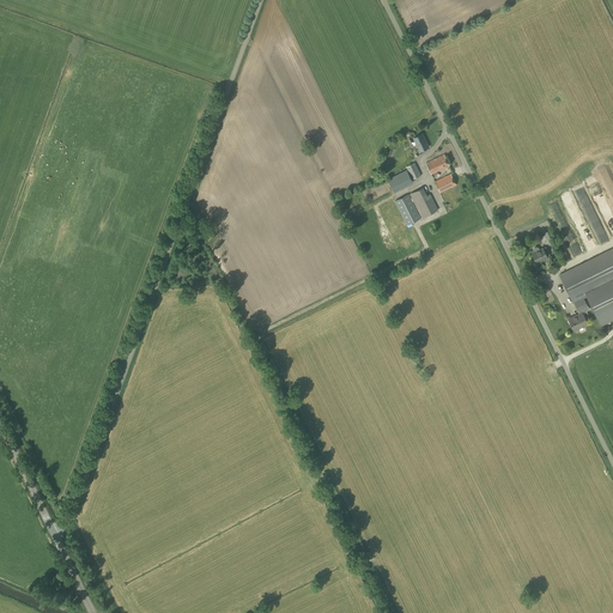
[(420,151),(429,147),(422,134),(413,138),(420,151)]
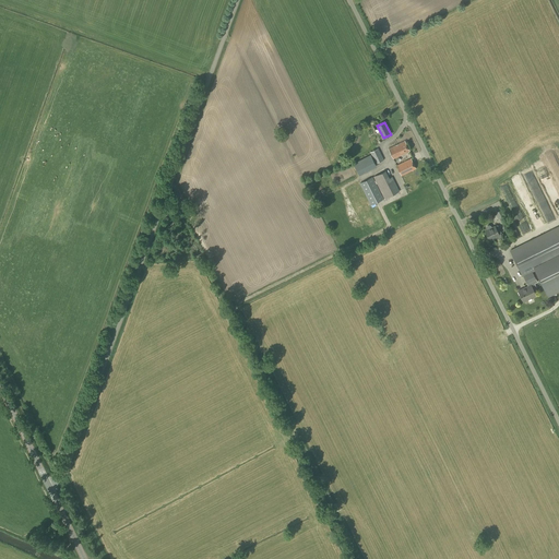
[(393,159),(409,151),(405,141),(388,150),(393,159)]
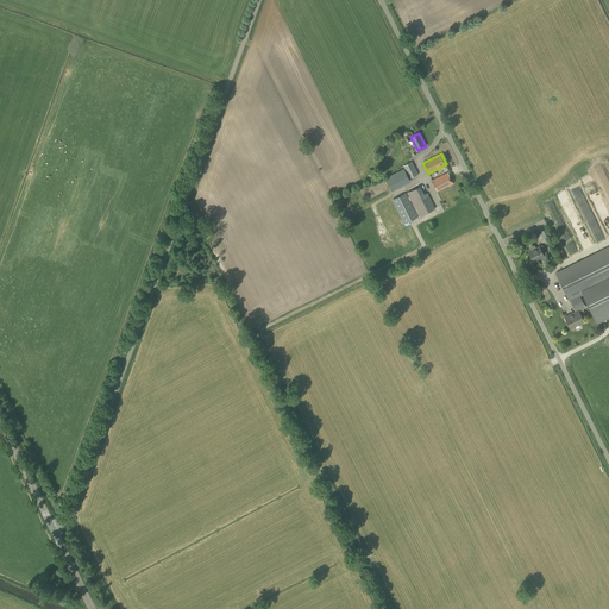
[(409,179),(418,175),(412,162),(403,165),(409,179)]
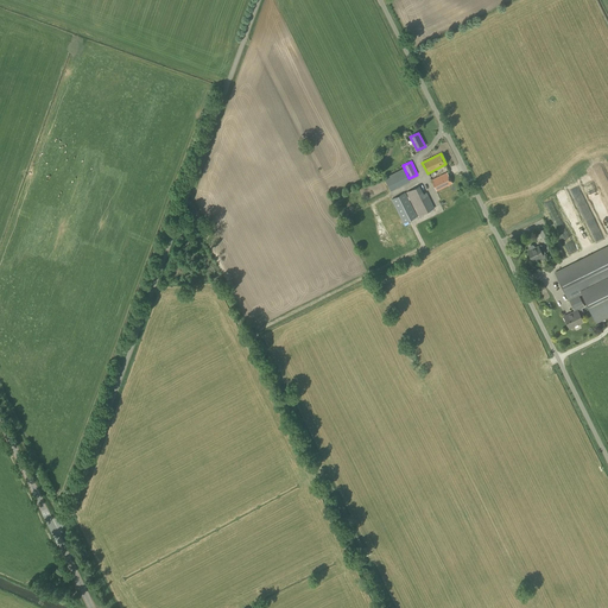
[(403,169),(385,178),(391,191),(410,182),(403,169)]
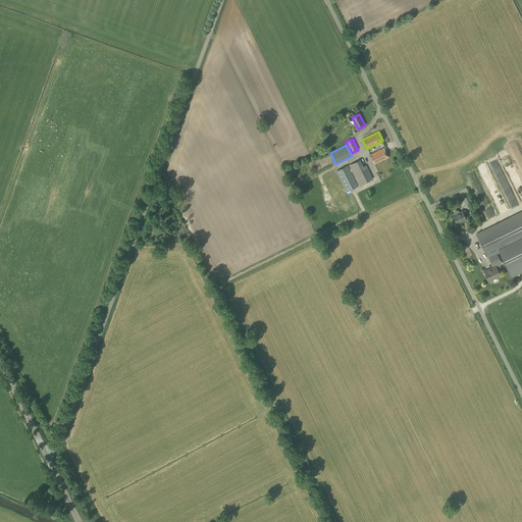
[(374,164),(388,157),(383,148),(370,155),(374,164)]
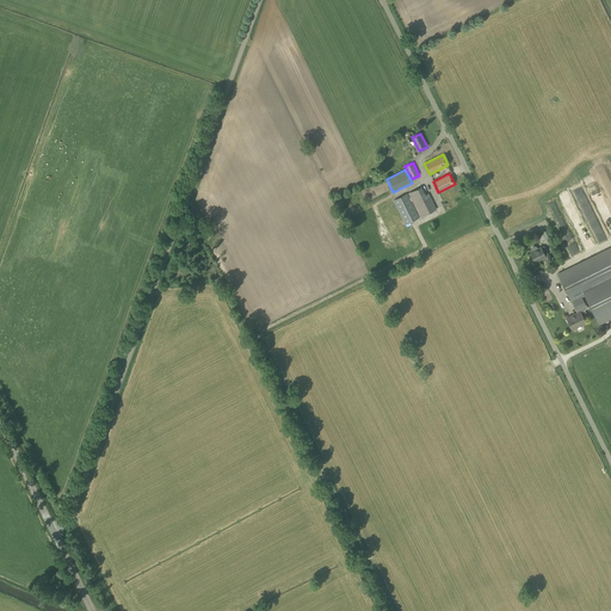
[(587,181),(590,189),(598,187),(596,179),(587,181)]
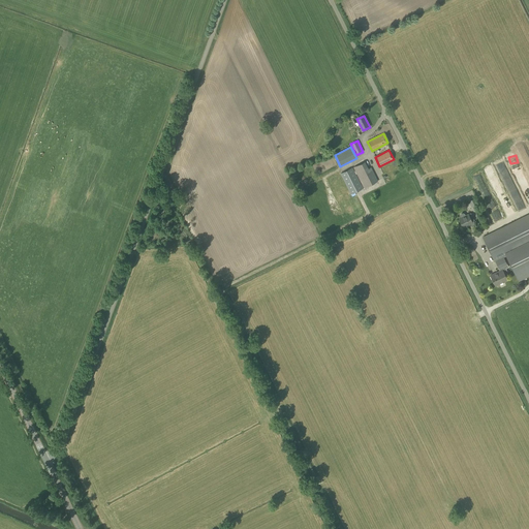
[(314,166),(319,176),(336,167),(332,158),(314,166)]
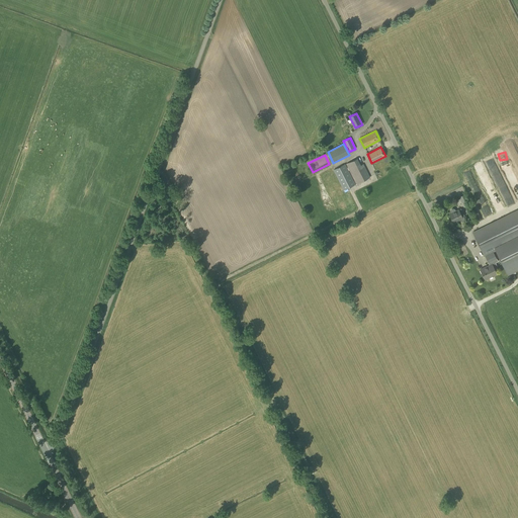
[(360,166),(356,159),(346,164),(348,168),(347,168),(345,164),(334,170),(344,190),(355,184),(348,171),(349,170),(356,184),(369,177),(363,164),(360,166)]
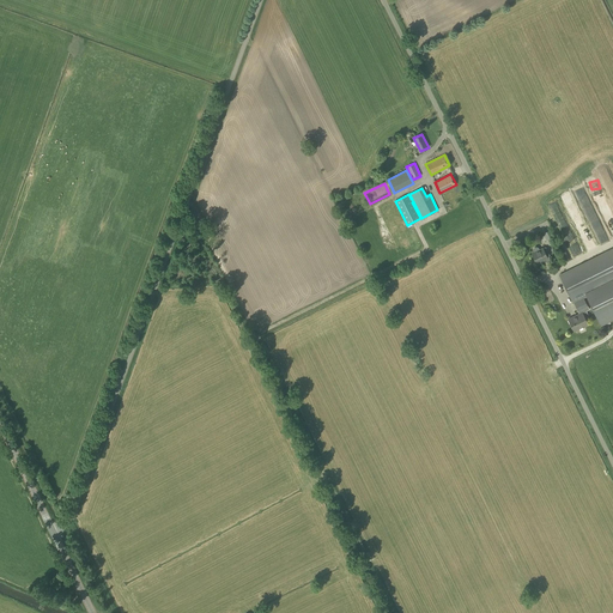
[(612,214),(606,198),(598,201),(607,222),(612,218),(612,214)]
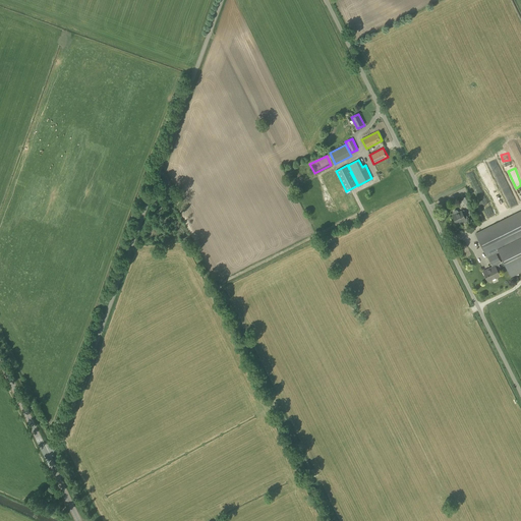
[(484,190),(476,174),(469,177),(476,194),(484,190)]
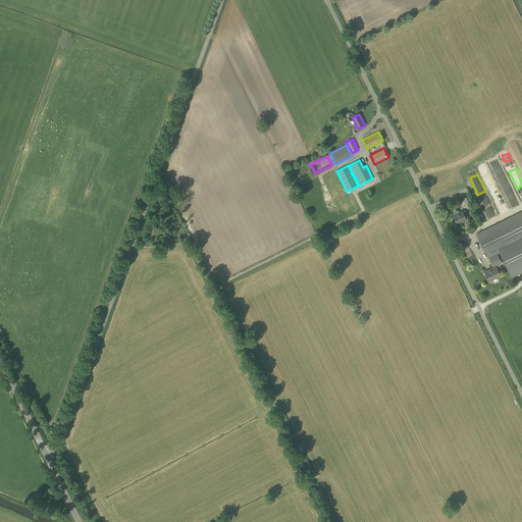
[(494,198),(502,213),(508,210),(494,179),(487,183),(494,198)]
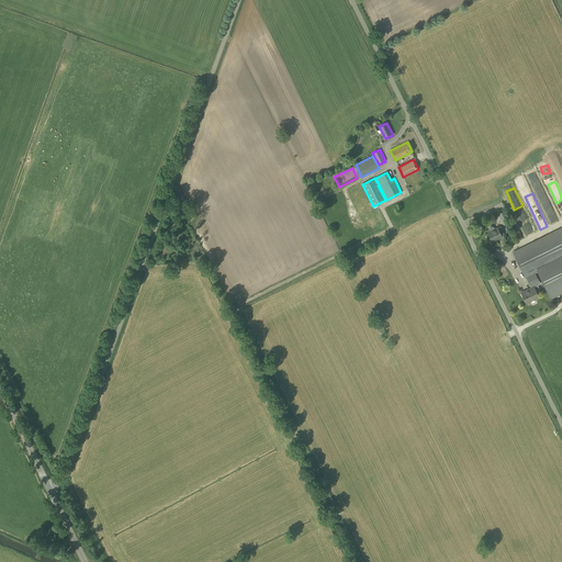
[(489,231),(490,232),(487,233),(492,240),(498,237),(501,240),(505,238),(503,235),(502,236),(497,227),(495,229),(494,227),(493,227),(492,226),(491,226),(490,227),(489,228),(489,229),(489,231)]
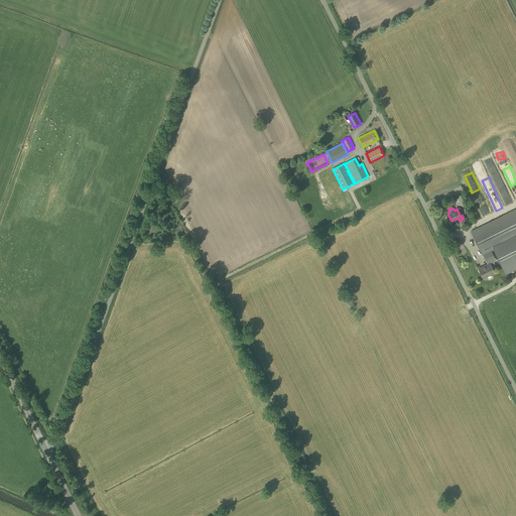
[(483,255),(488,264),(478,269),(483,278),(487,276),(495,273),(492,267),(495,265),(493,262),(496,260),(491,251),(494,250),(505,273),(515,267),(515,209),(471,232),(483,255)]
